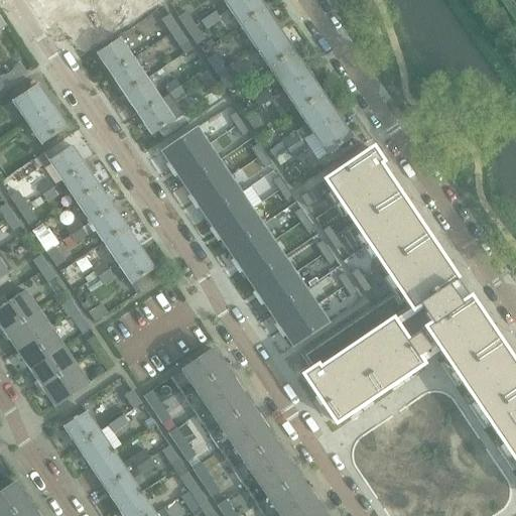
[(107,0),(122,21),(153,0),(107,0)]
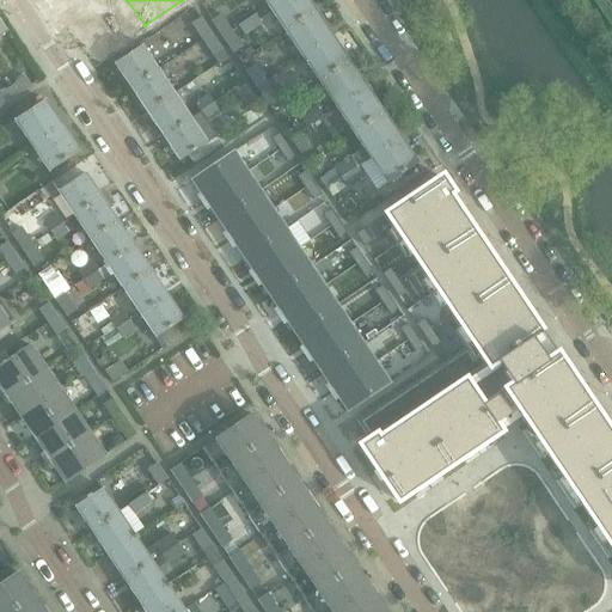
[(306,0),(277,0),(268,7),(285,32),(314,12),(306,0)]
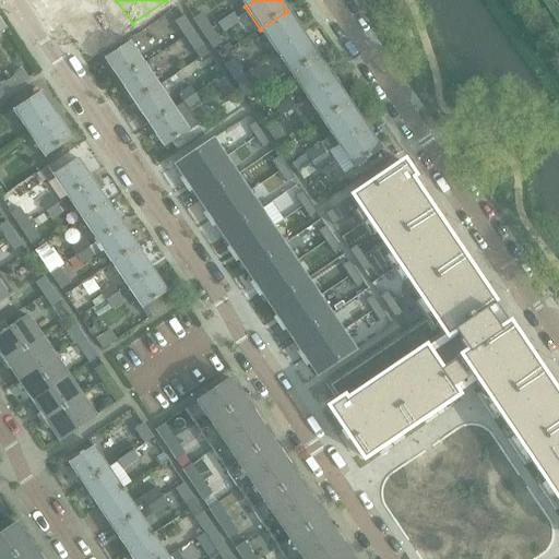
[(287,11),(260,30),(276,52),(304,34),(287,11)]
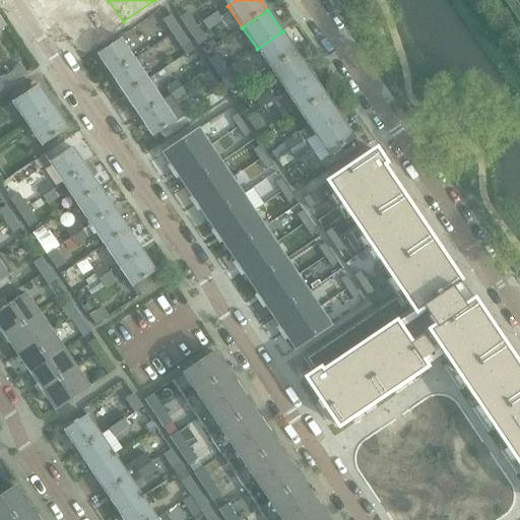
[(180,18),(189,31),(197,26),(188,13),(180,18)]
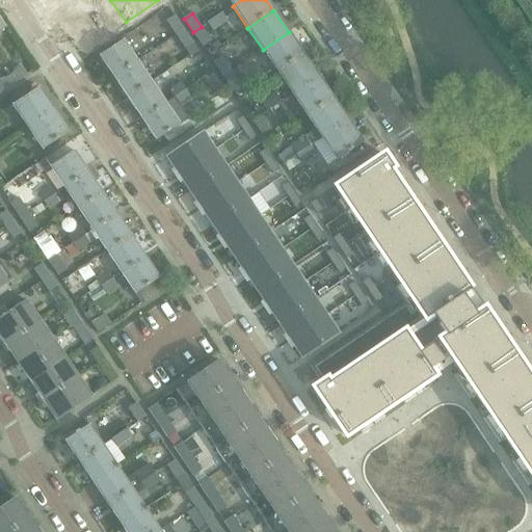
[(221,14),(207,23),(212,31),(228,21),(221,14)]
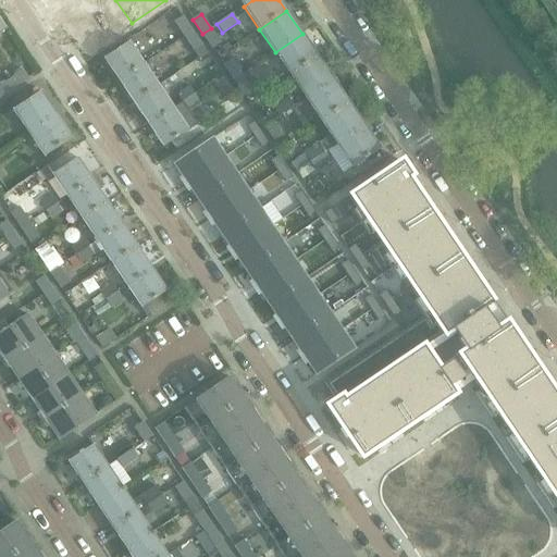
[(174,22),(184,37),(193,32),(183,16),(174,22)]
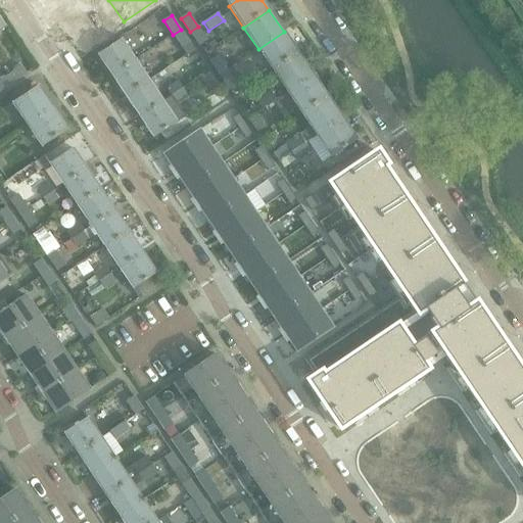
[(198,27),(190,32),(199,46),(207,41),(198,27)]
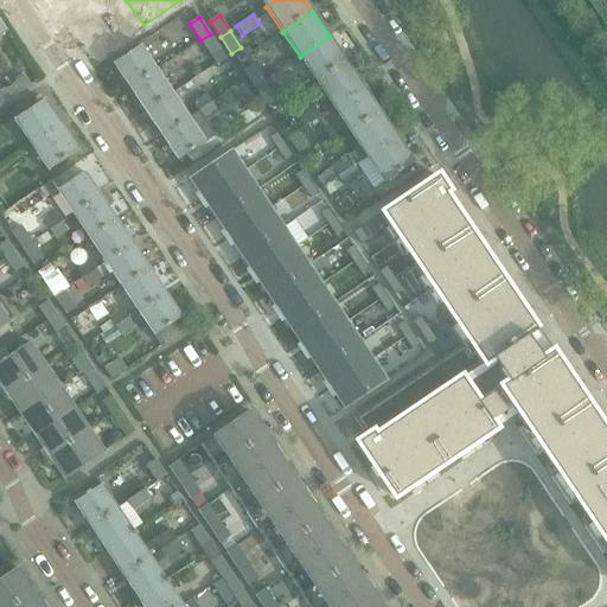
[(210,34),(200,40),(212,57),(221,51),(210,34)]
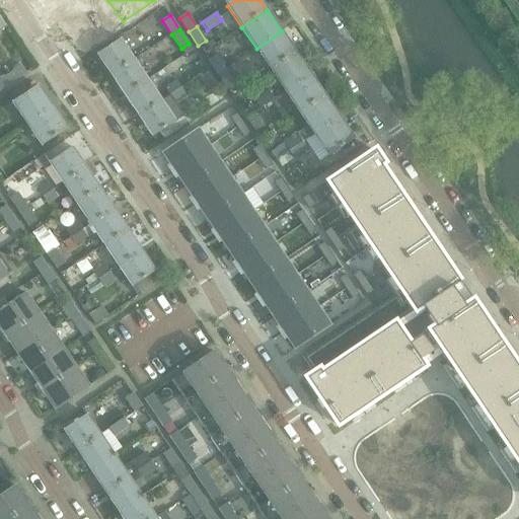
[(282,31),(256,49),(271,70),(296,53),(282,31)]
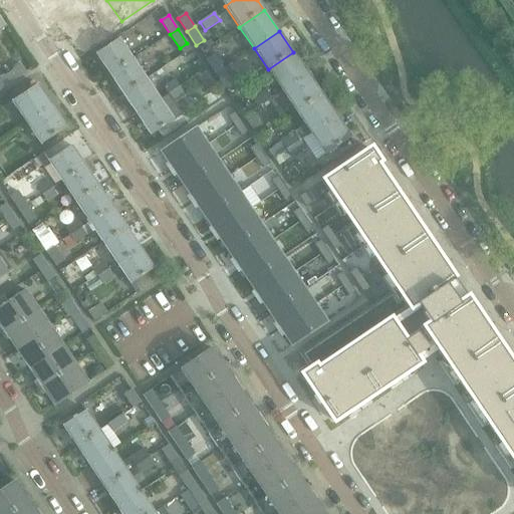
[(118,38),(95,54),(109,74),(133,59),(118,38)]
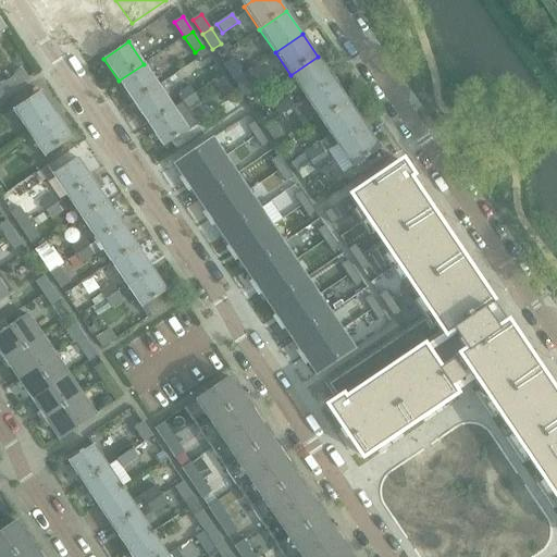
[(318,57),(291,75),(306,98),(333,79),(318,57)]
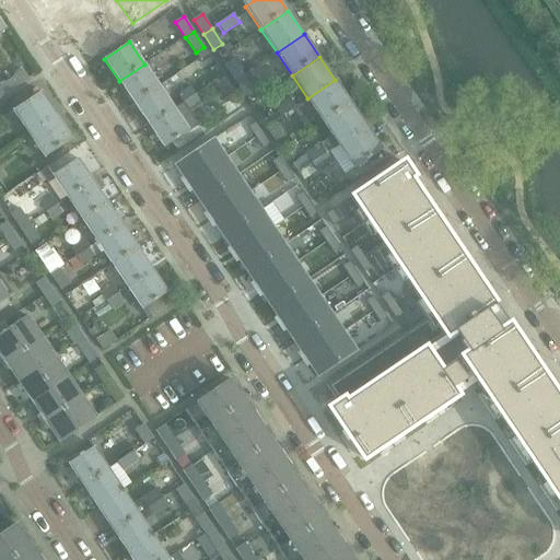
[(233,60),(225,66),(235,81),(244,76),(233,60)]
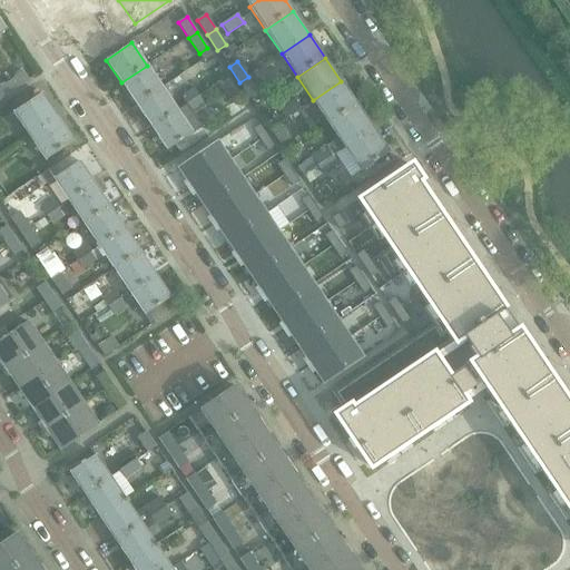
[(147,66),(121,82),(137,106),(161,88),(147,66)]
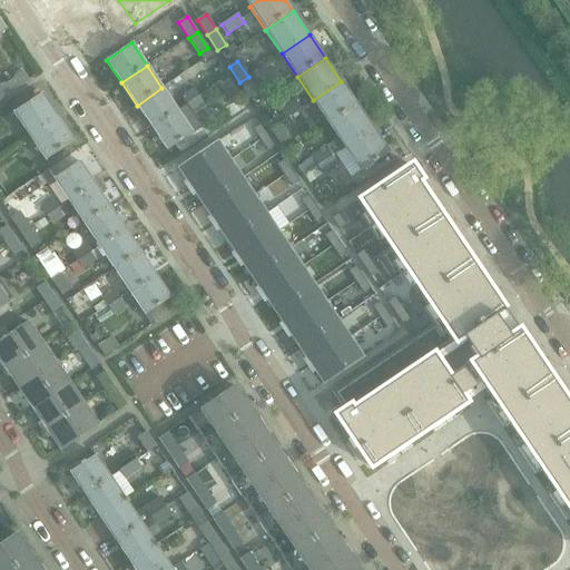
[(23,72),(8,82),(15,91),(29,80),(23,72)]
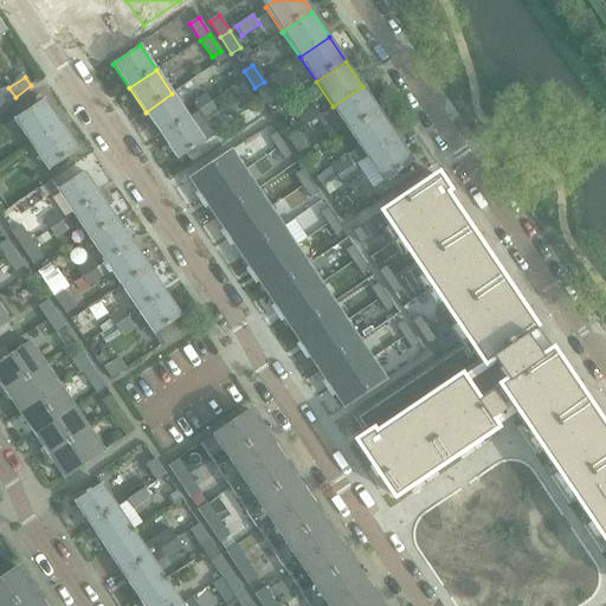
[(264,82),(255,88),(265,104),(275,98),(264,82)]
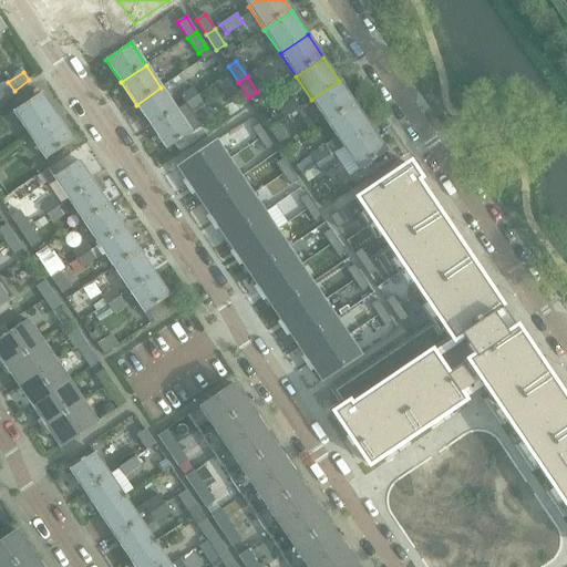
[(227,79),(218,84),(228,99),(237,93),(227,79)]
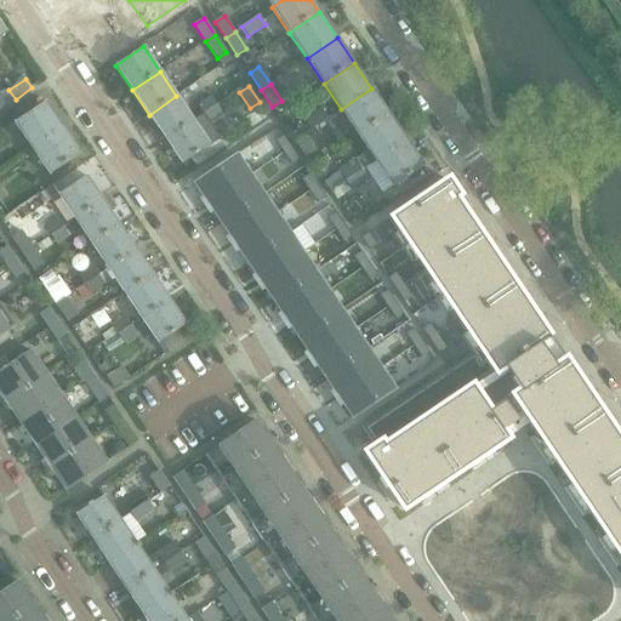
[(371,89),(341,109),(358,135),(388,115),(371,89)]
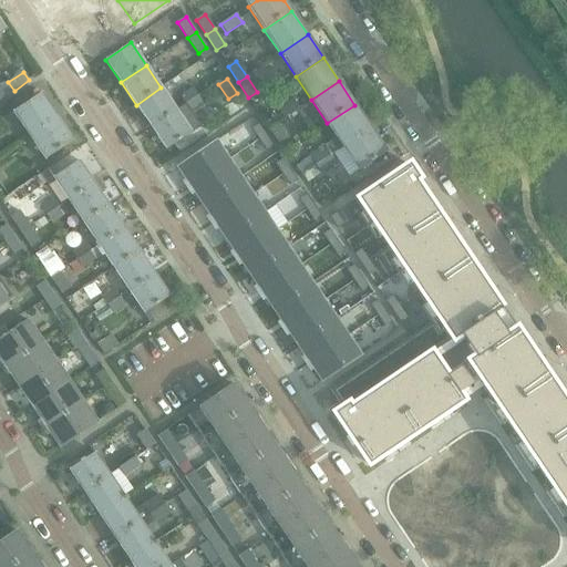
[(8,82),(0,88),(0,100),(14,91),(8,82)]
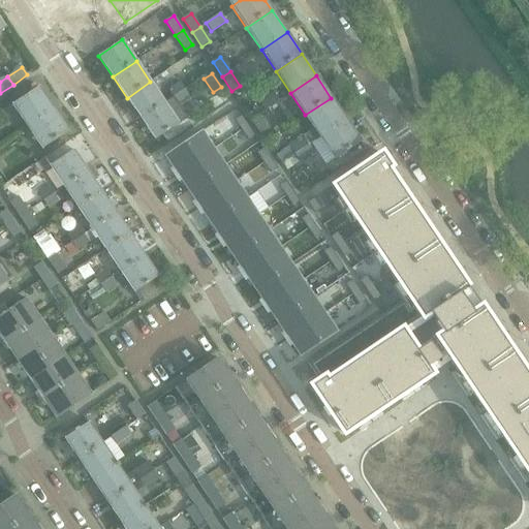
[(150,82),(127,98),(141,119),(164,103),(150,82)]
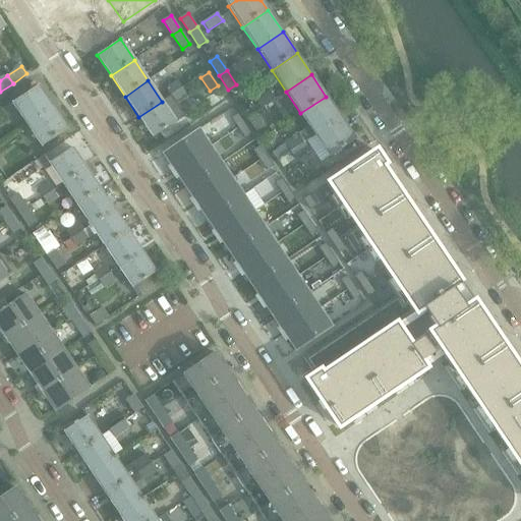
[(177,81),(166,89),(170,96),(181,89),(177,81)]
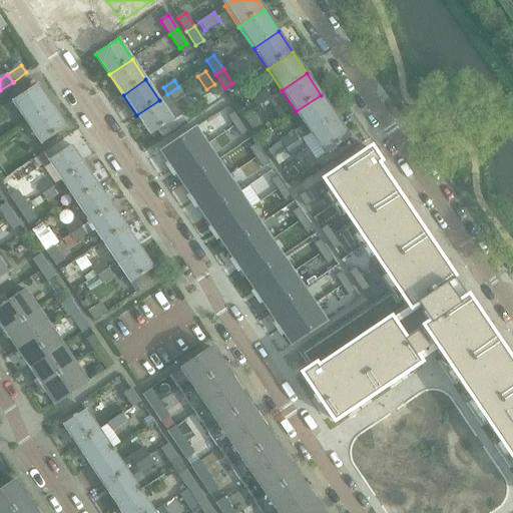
[(37,84),(12,101),(26,123),(51,106),(37,84)]
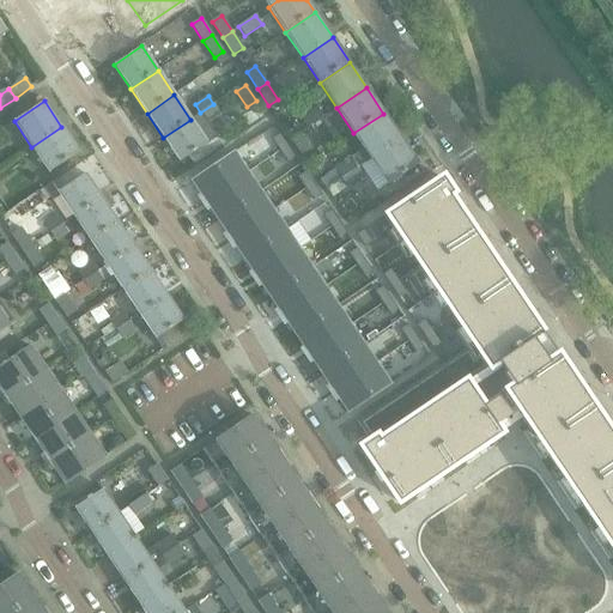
[(213,104),(200,113),(206,121),(219,113),(213,104)]
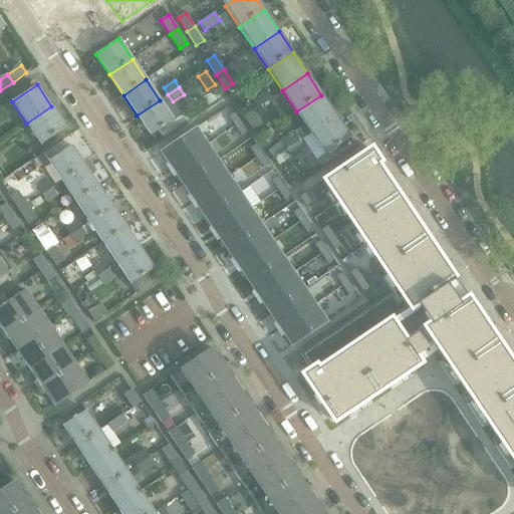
[(267,91),(253,100),(257,107),(271,97),(267,91)]
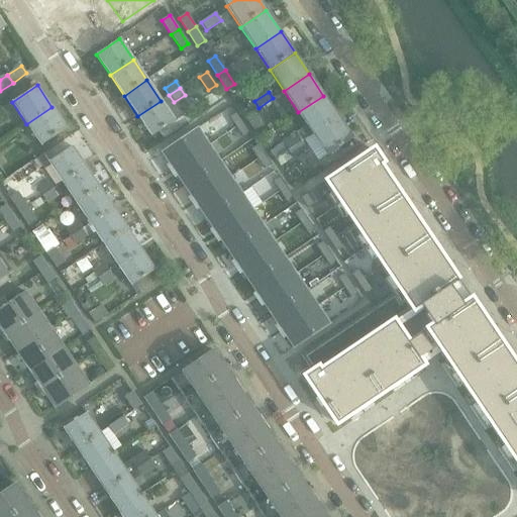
[(323,96),(298,112),(313,134),(338,117),(323,96)]
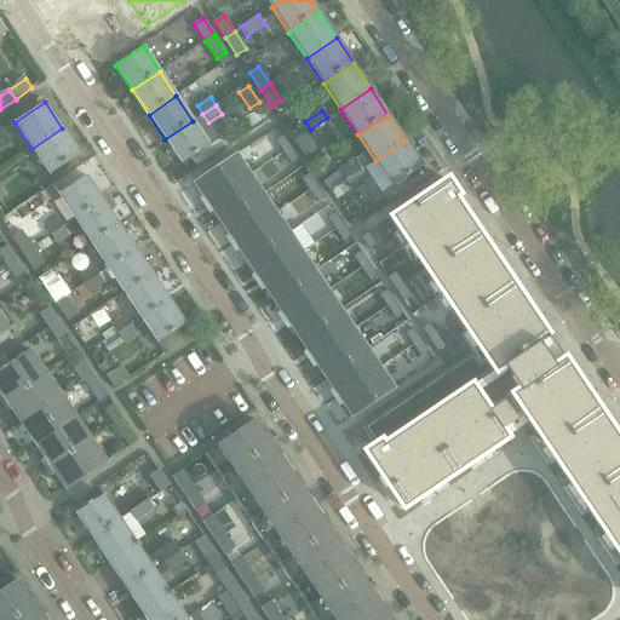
[(193,121),(165,139),(182,165),(210,145),(193,121)]
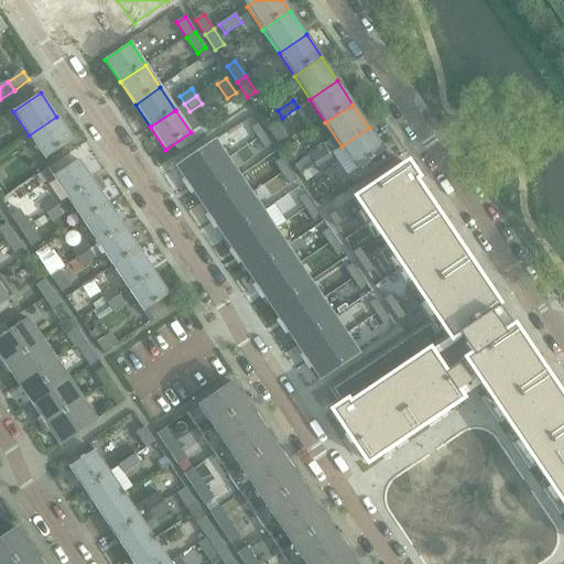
[(56,117),(29,136),(45,159),(73,141),(56,117)]
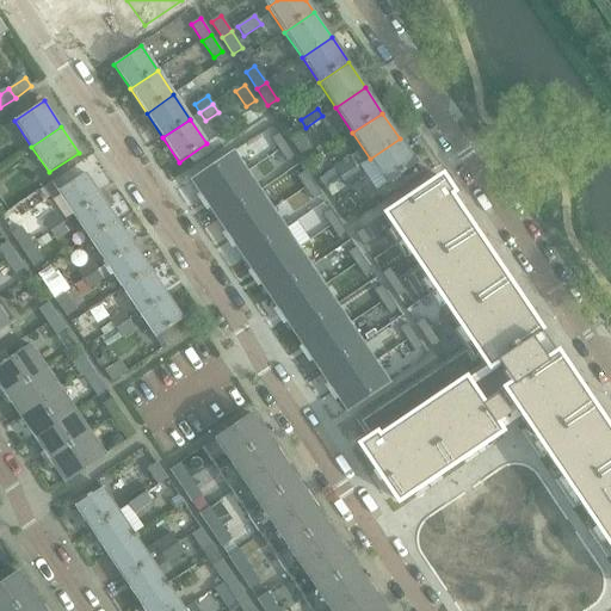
[(281,134),(272,139),(281,150),(288,146),(281,134)]
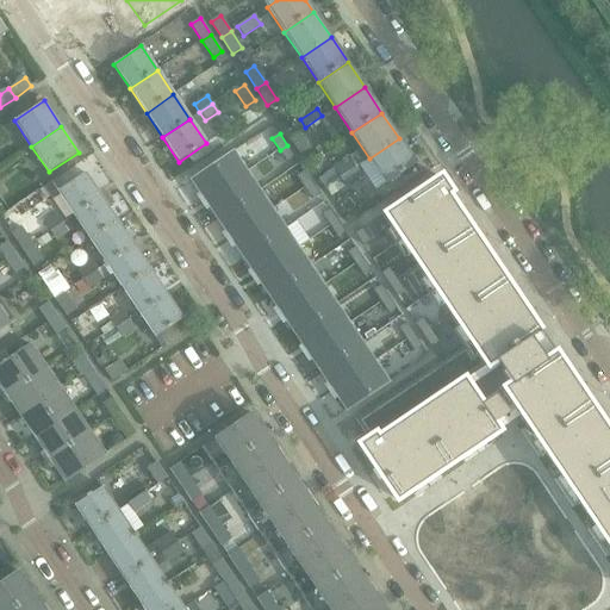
[(299,134),(291,139),(302,155),(310,149),(299,134)]
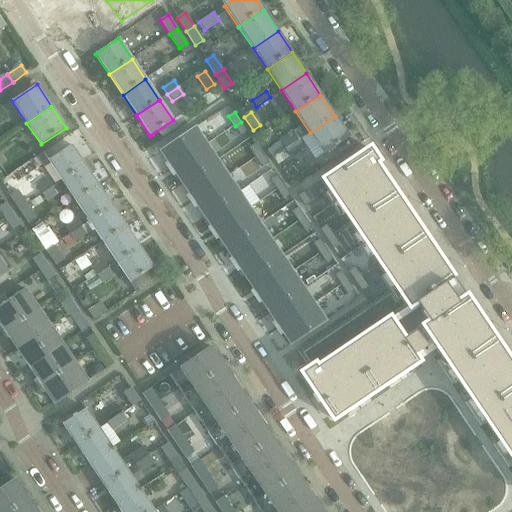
[(335,116),(310,133),(324,154),(349,137),(335,116)]
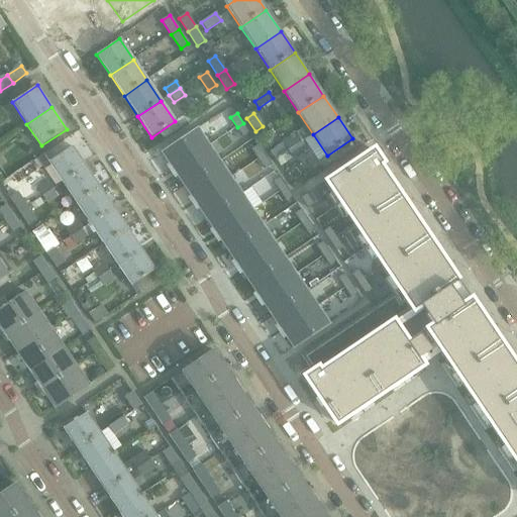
[(243,123),(237,127),(243,137),(250,132),(243,123)]
